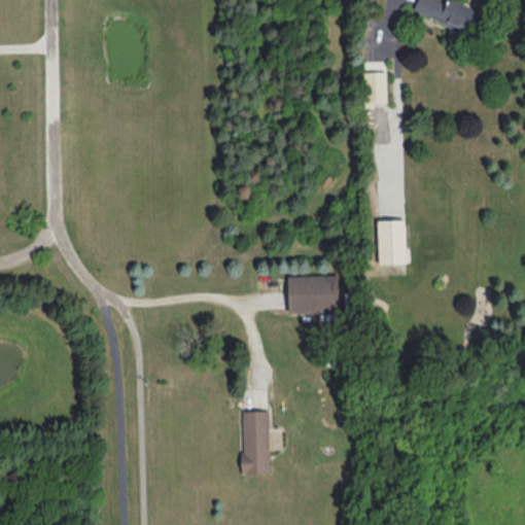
[(447,0),(446,2),(441,0),(415,0),(413,8),(469,32),(479,9),(456,0),(447,0)]
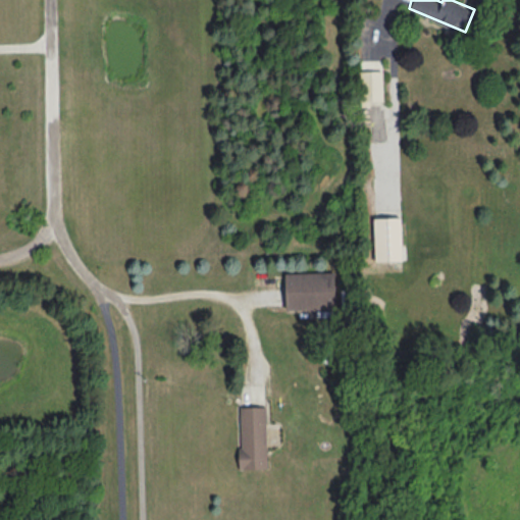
[(360,69),(360,100),(382,100),(382,69),(360,69)]
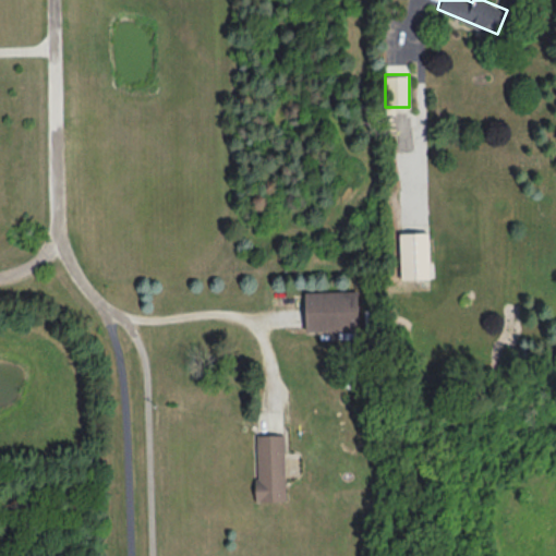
[(406,228),(408,206),(398,205),(396,227),(406,228)]
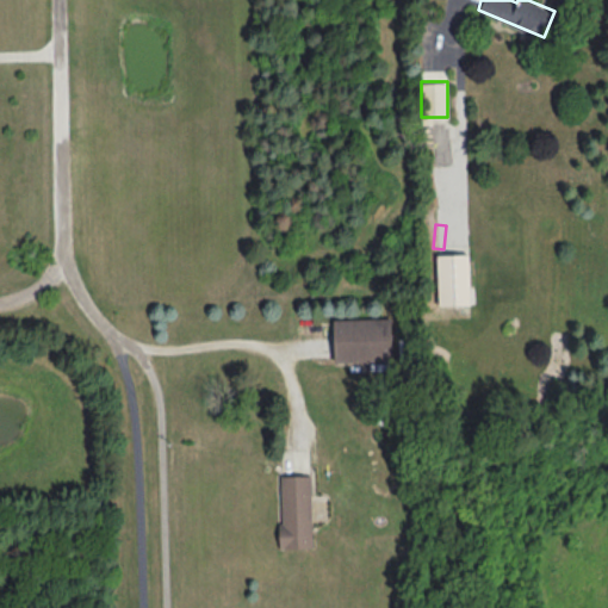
[(334,361),(390,361),(390,317),(334,317),(334,361)]
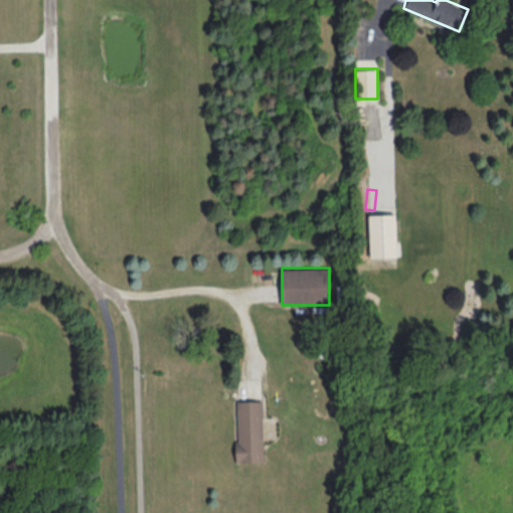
[(236,399),(237,461),(263,461),(263,399),(236,399)]
